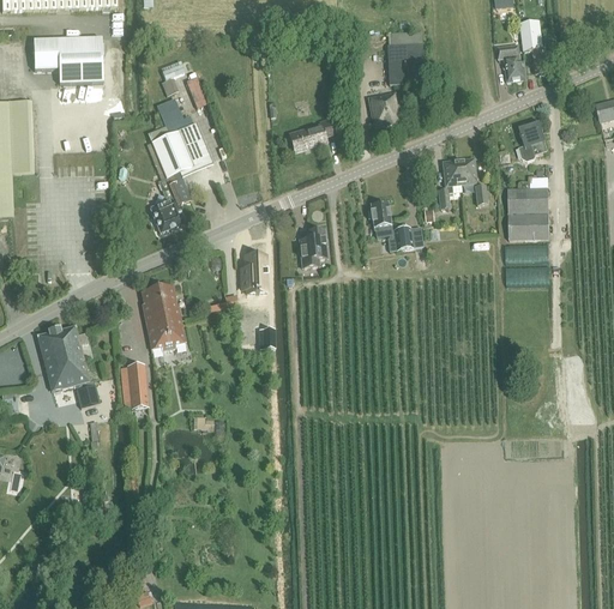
[(1,0),(2,10),(118,6),(116,0),(1,0)]
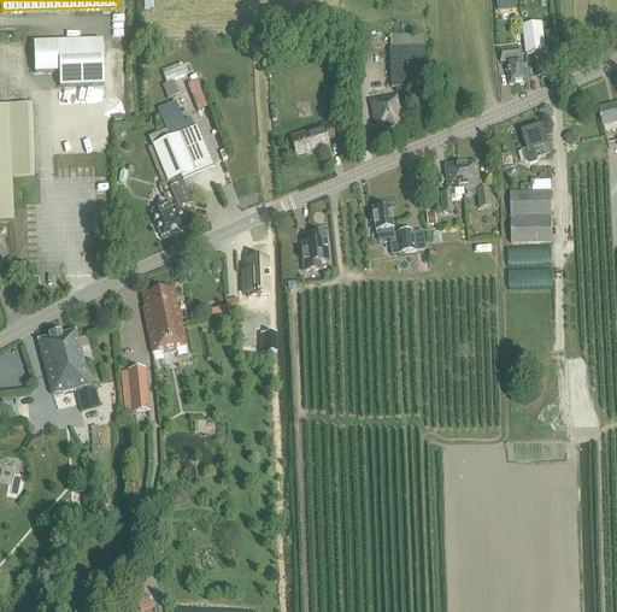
[(524,22),(527,52),(538,51),(540,75),(551,74),(548,52),(545,52),(542,21),(524,22)]
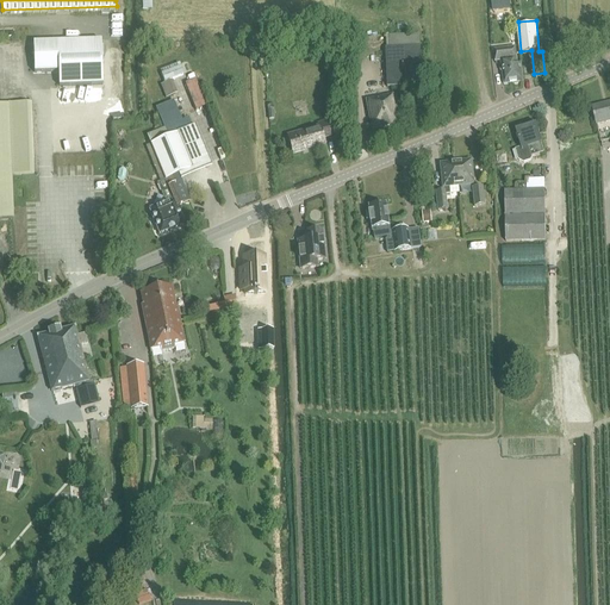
[(101,36),(33,38),(35,69),(58,68),(58,82),(103,80),(101,36)]
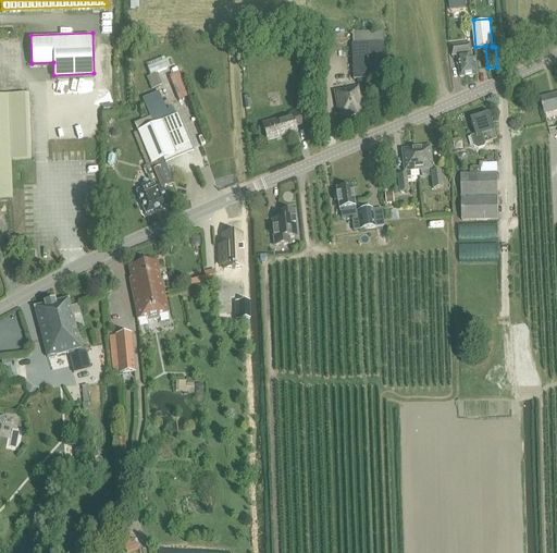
[(353,40),(354,75),(384,74),(383,39),(353,40)]
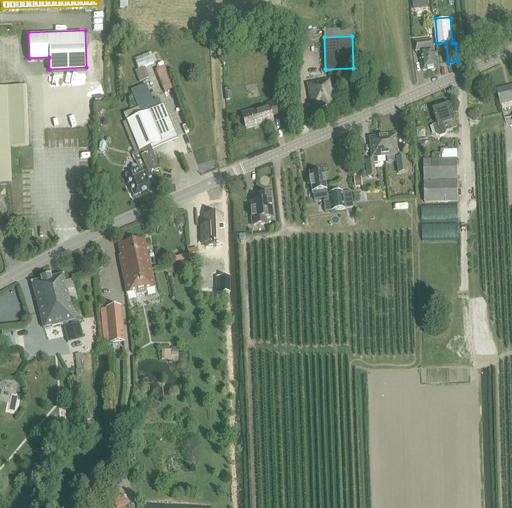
[(415,38),(416,49),(421,48),(423,67),(438,66),(437,50),(434,50),(432,36),(415,38)]
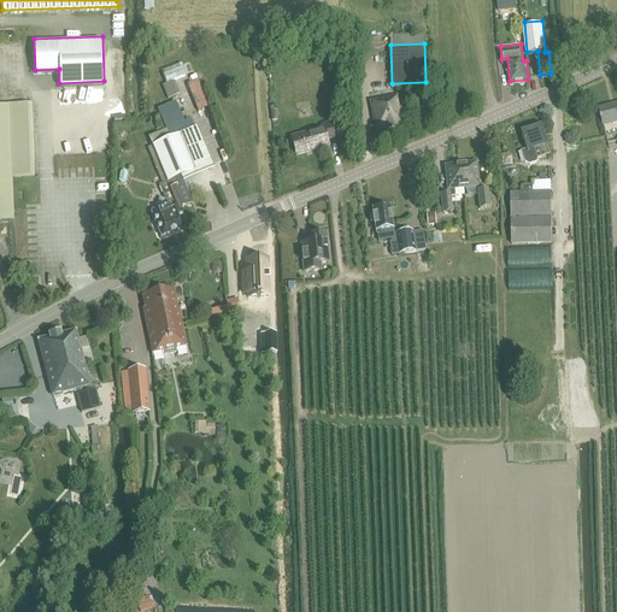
[(370,98),(376,127),(405,121),(399,92),(370,98)]
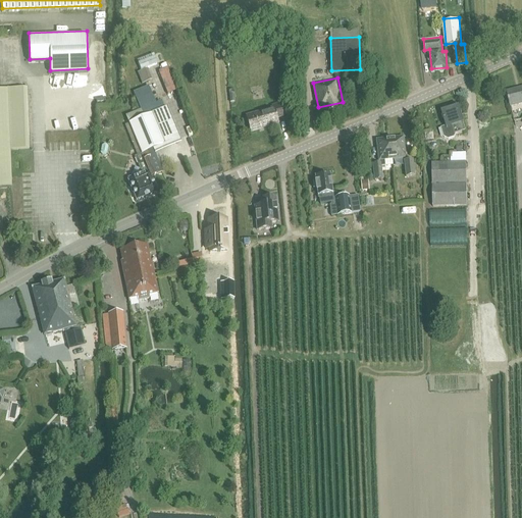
[(144,114),(128,120),(142,151),(153,146),(179,135),(166,104),(164,105),(161,100),(157,102),(149,83),(133,89),(144,114)]
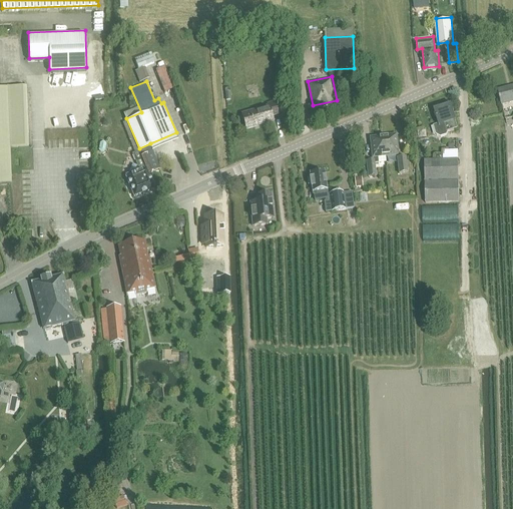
[(25,82),(0,82),(0,174),(10,174),(9,143),(27,142),(25,82)]
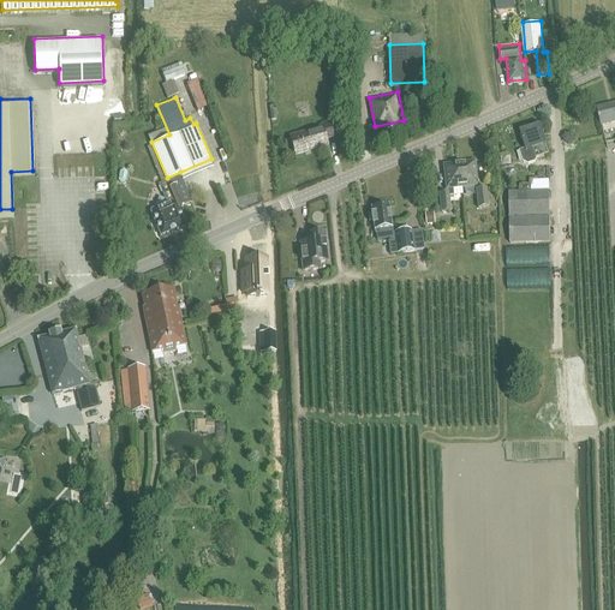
[(614,102),(609,103),(609,101),(597,103),(601,120),(614,115),(614,102)]
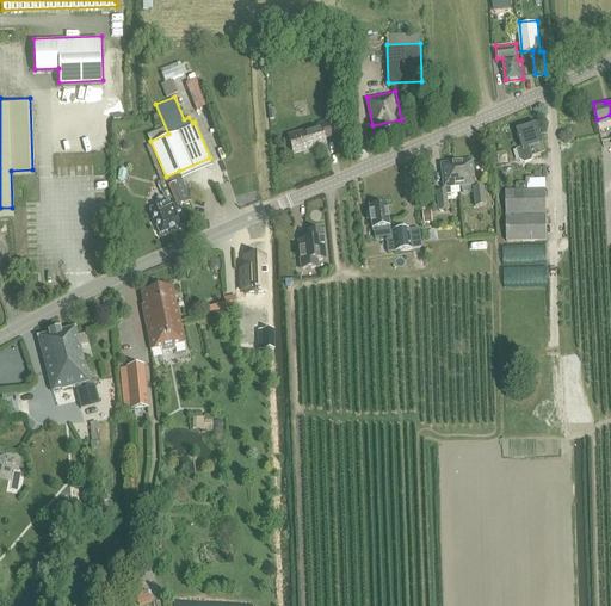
[(323,136),(332,133),(328,118),(319,121),(320,123),(289,133),(294,149),(325,141),(323,136)]
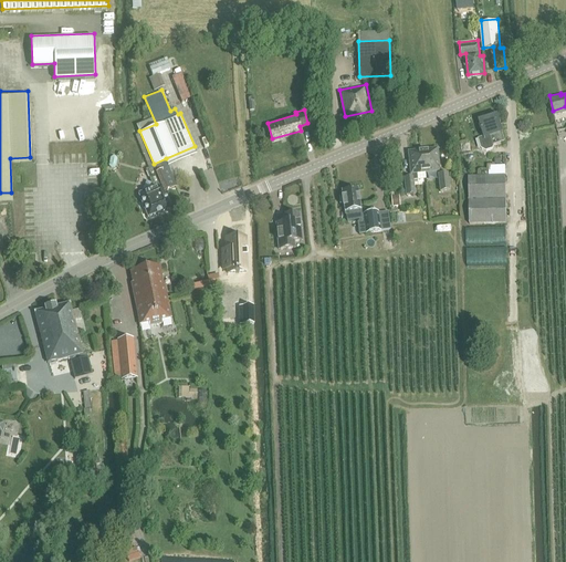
[(480,135),(483,145),(488,147),(493,145),(494,143),(505,138),(498,113),(480,118),(485,134),(480,135)]
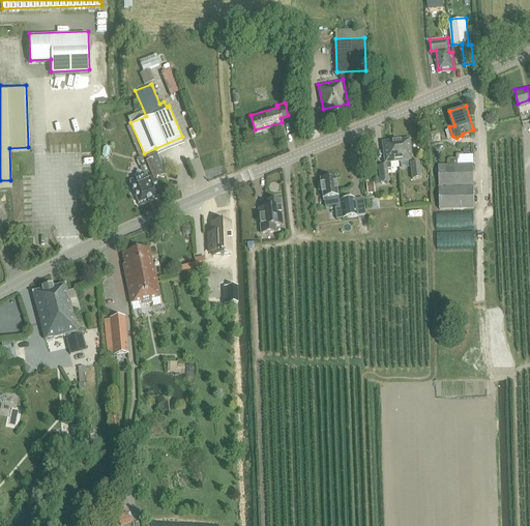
[(409,136),(395,138),(398,157),(411,156),(409,136)]
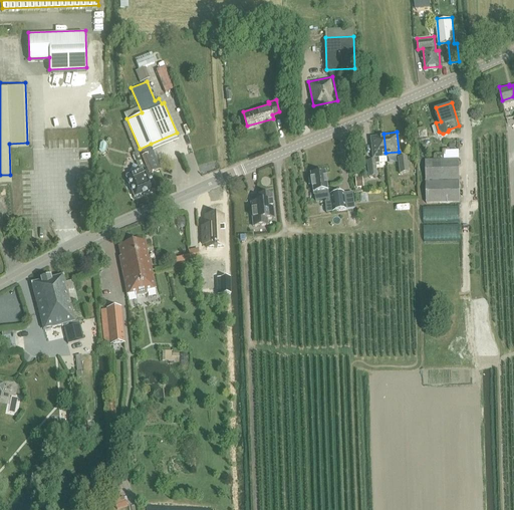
[(373,158),(367,158),(369,174),(375,173),(374,160),(379,159),(378,154),(386,153),(383,134),(370,135),(373,158)]
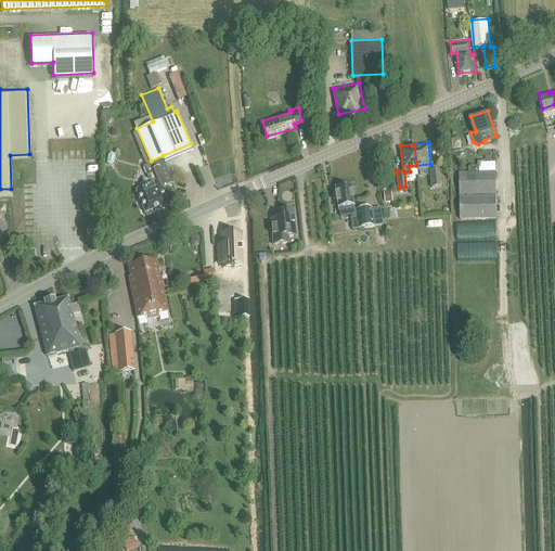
[(144,184),(136,188),(144,209),(167,200),(160,184),(172,179),(165,161),(163,155),(151,161),(156,176),(150,178),(149,177),(146,176),(144,176),(142,177),(141,179),(142,182),(143,183),(144,184)]
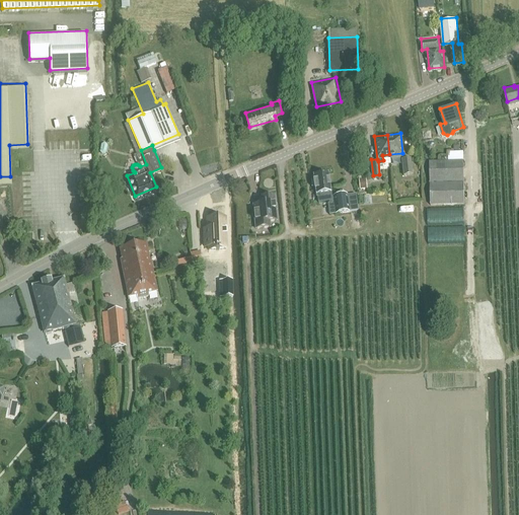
[(463,154),(463,146),(448,146),(448,155),(463,154)]
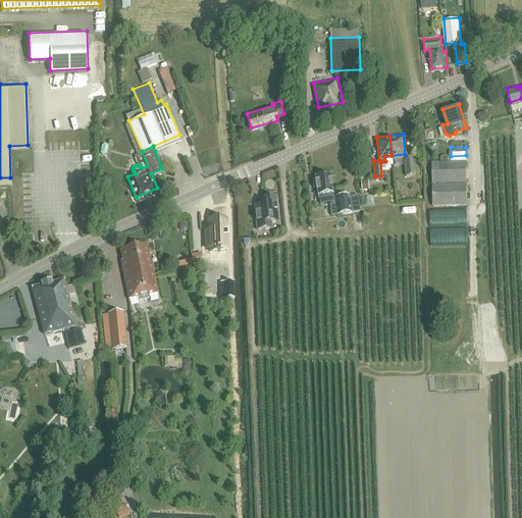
[(413,156),(405,157),(406,173),(414,172),(413,156)]
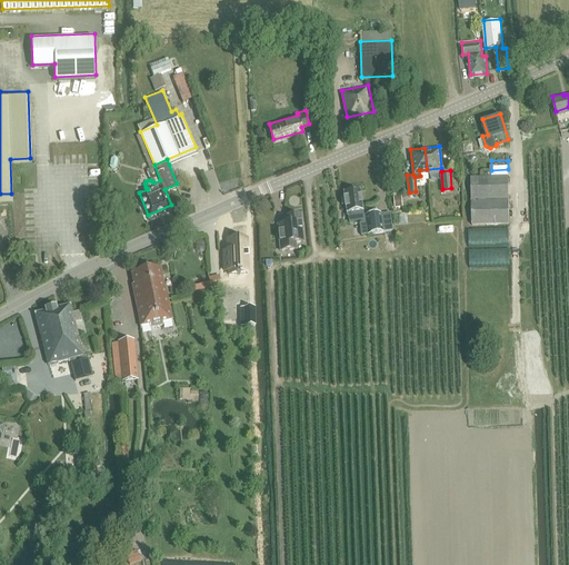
[(471,221),(472,221),(509,221),(508,175),(471,175),(471,221)]
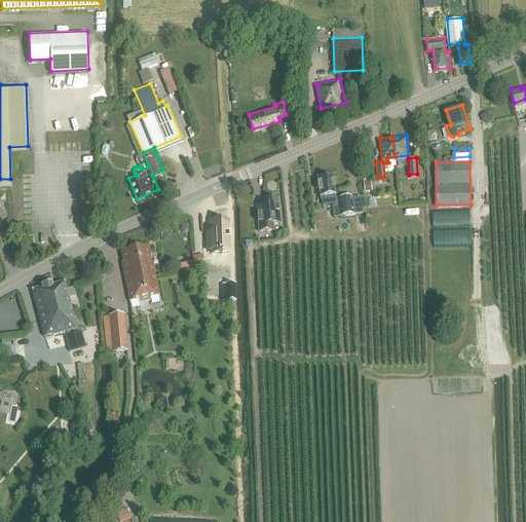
[(328,173),(318,174),(320,187),(321,187),(322,195),(323,195),(324,201),(339,199),(340,213),(354,211),(352,194),(336,196),(335,188),(337,186),(334,184),(333,172),(332,172),(331,171),(329,171),(328,173)]
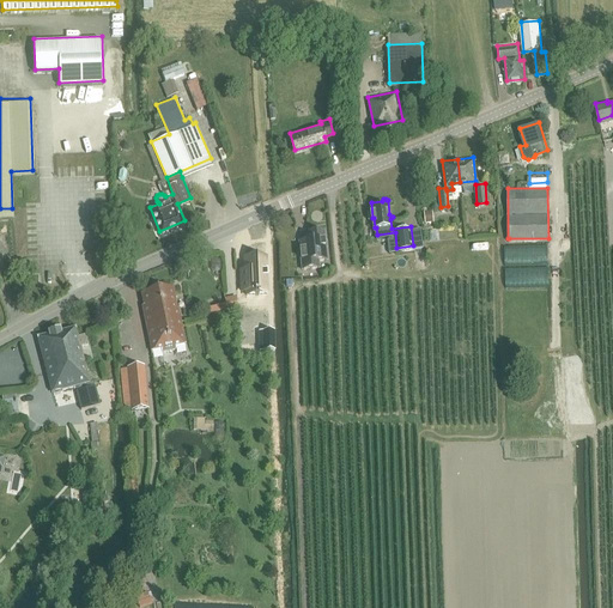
[(434,218),(432,208),(424,210),(425,219),(434,218)]
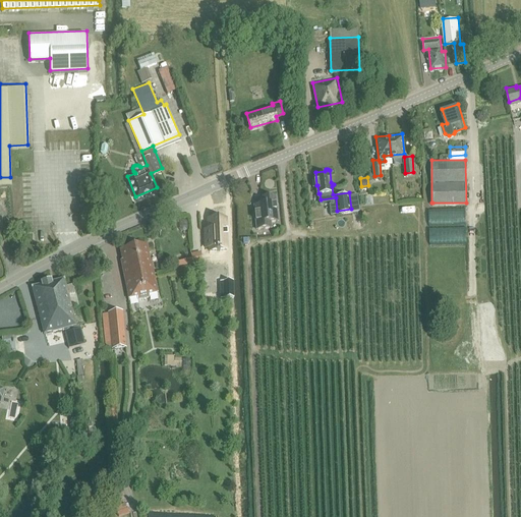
[(362,200),(371,199),(370,189),(360,191),(362,200)]
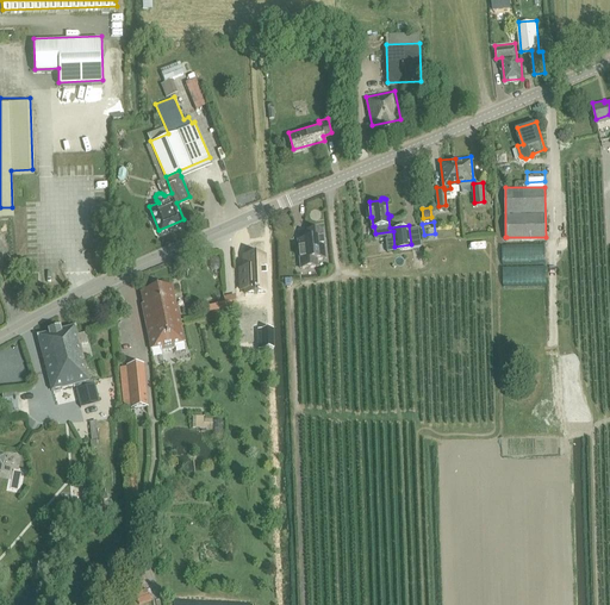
[(305,228),(306,236),(298,237),(300,264),(317,263),(316,256),(325,255),(324,243),(325,242),(324,237),(323,237),(322,226),(305,228)]
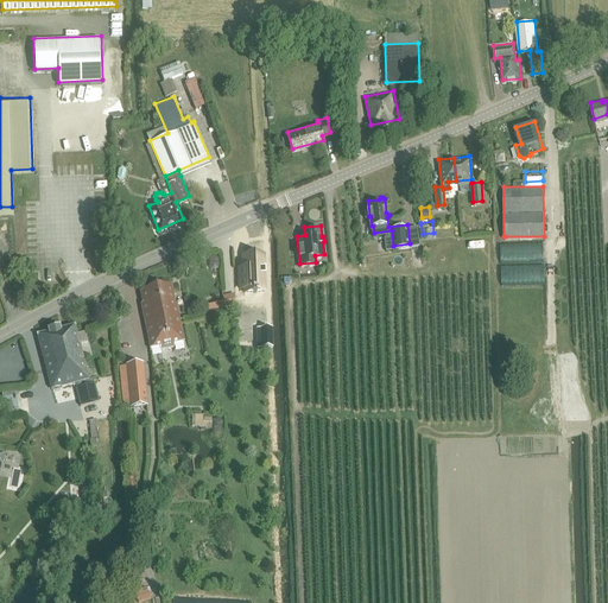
[(245,265),(241,265),(241,284),(246,284),(246,287),(266,287),(265,252),(245,252),(245,265)]
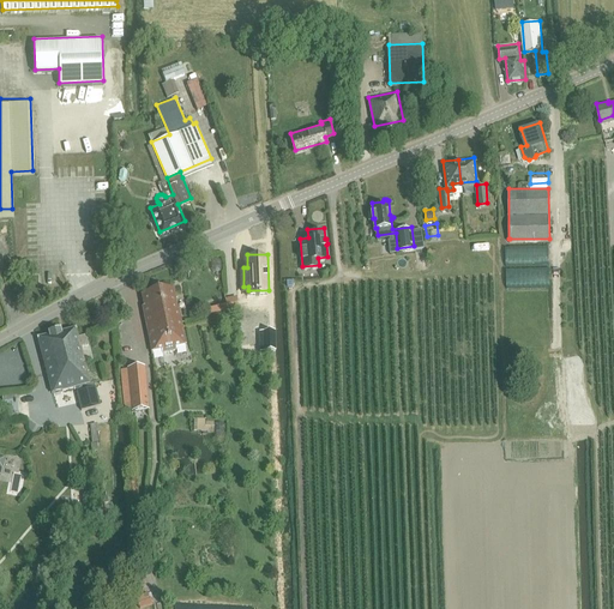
[(144,302),(142,302),(151,348),(162,347),(162,349),(176,347),(175,343),(186,342),(179,307),(178,307),(173,284),(142,290),(144,302)]
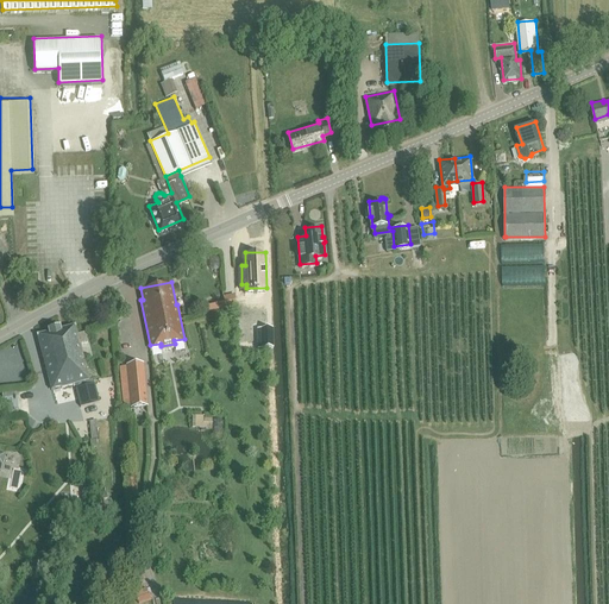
[(271,306),(259,306),(261,325),(272,325),(271,306)]
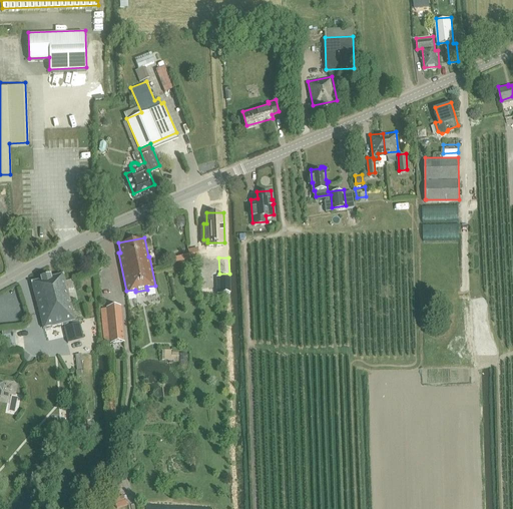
[(40,277),(31,279),(42,326),(63,320),(75,317),(67,286),(74,284),(72,276),(65,278),(63,272),(51,275),(50,273),(40,275),(40,277)]
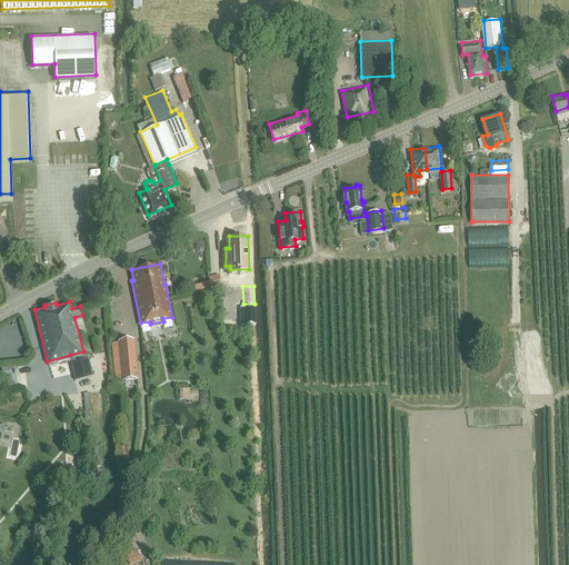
[(122,378),(138,376),(133,337),(118,338),(122,378)]
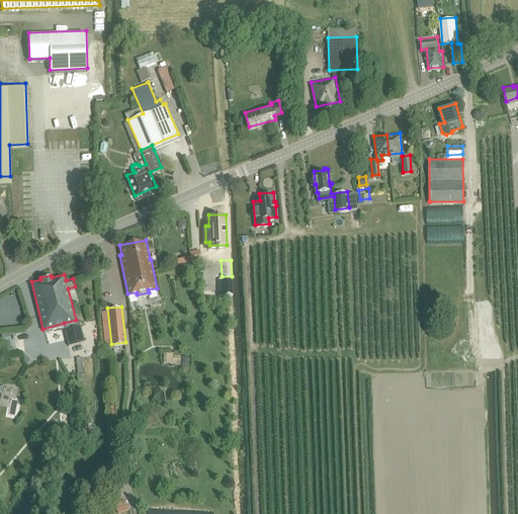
[(81,324),(65,328),(68,343),(84,339),(81,324)]
